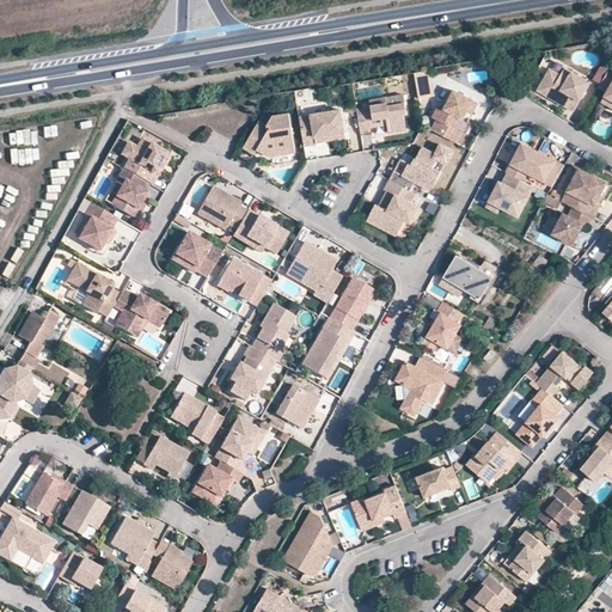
[(607,92),(604,97),(611,101),(611,65),(599,87),(607,92)]
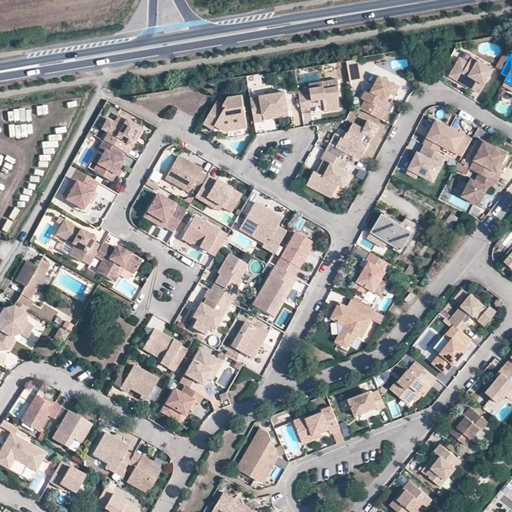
[(460,58),(451,73),(465,81),(464,84),(480,93),(494,69),(472,56),(469,63),(460,58)]
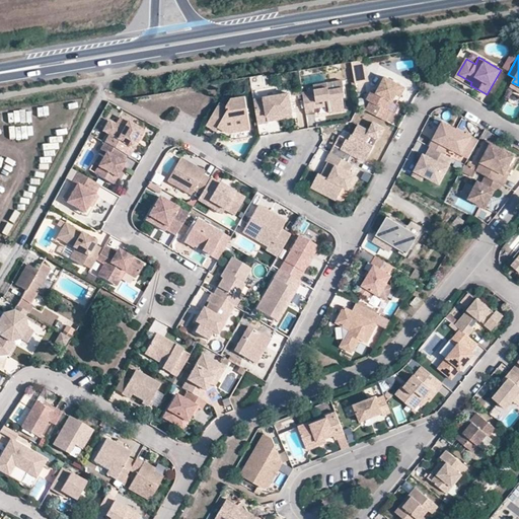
[(365,60),(351,62),(355,82),(368,80),(365,60)]
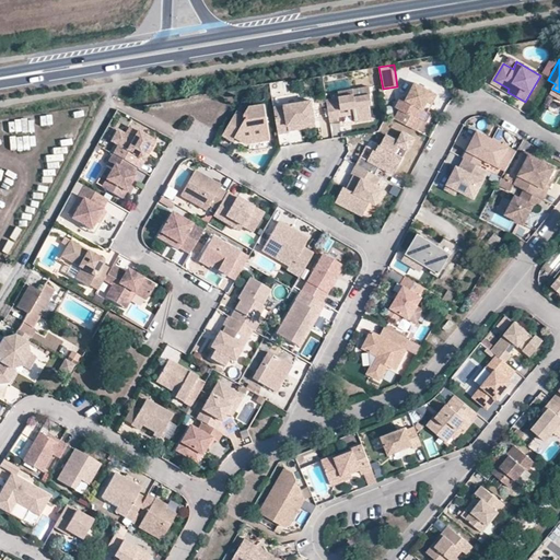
[(491,83),(508,92),(509,89),(493,80),(491,83)]
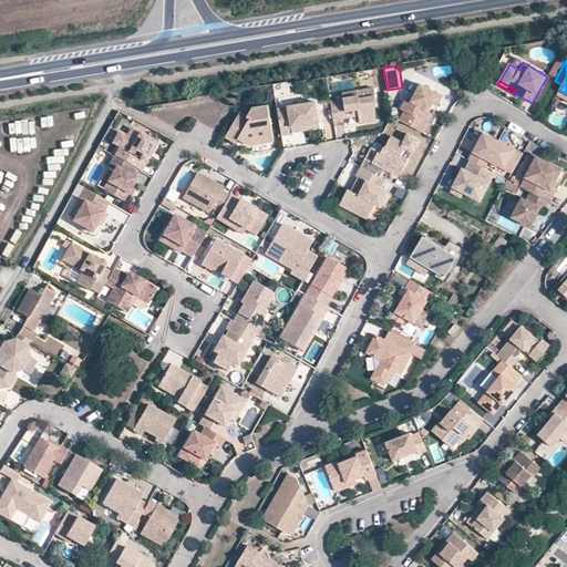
[(404,111),(400,121),(422,132),(428,122),(423,120),(429,110),(436,93),(420,84),(411,101),(406,99),(401,110),(404,111)]
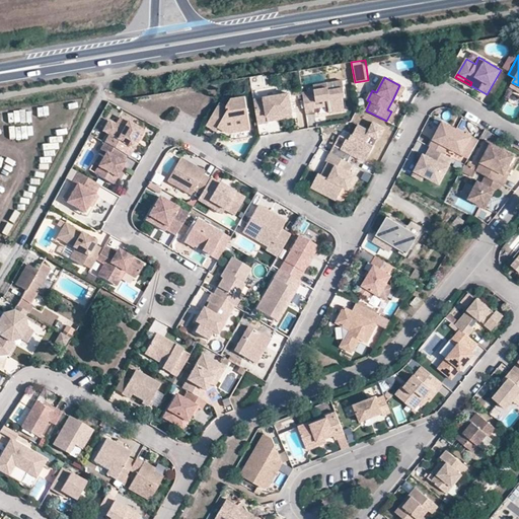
[(343,80),(328,83),(329,90),(345,88),(343,80)]
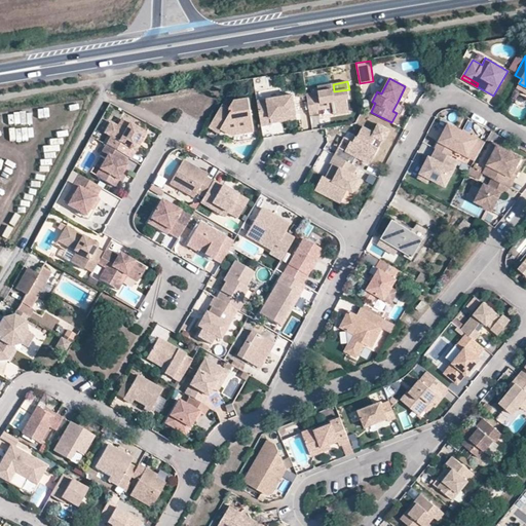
[(525,92),(525,86),(519,83),(517,87),(525,92)]
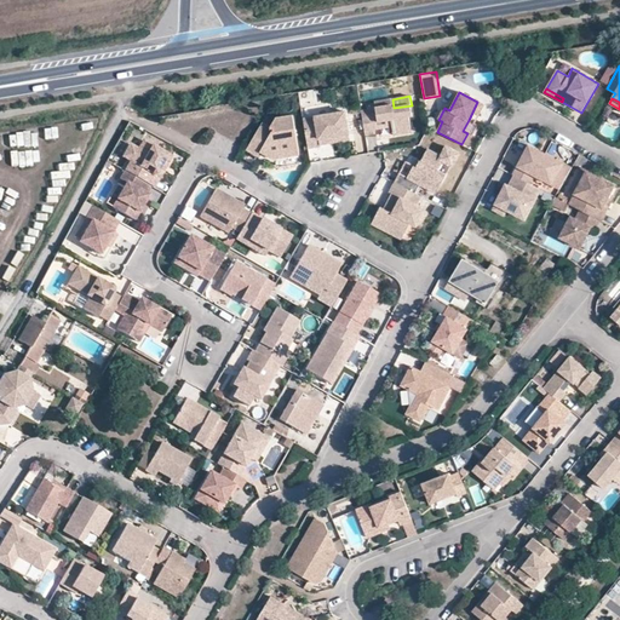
[(392,120),(395,131),(413,128),(411,116),(413,116),(412,105),(394,108),(392,99),(374,102),(375,109),(361,112),(363,120),(379,118),(379,122),(392,120)]
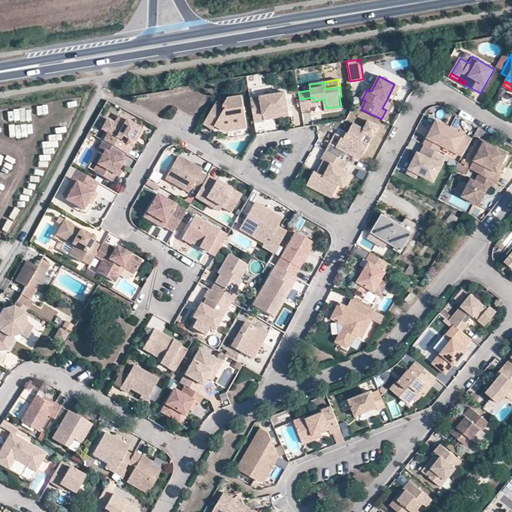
[(382,108),(386,110),(390,112),(394,103),(391,101),(399,86),(394,84),(387,99),(382,108)]
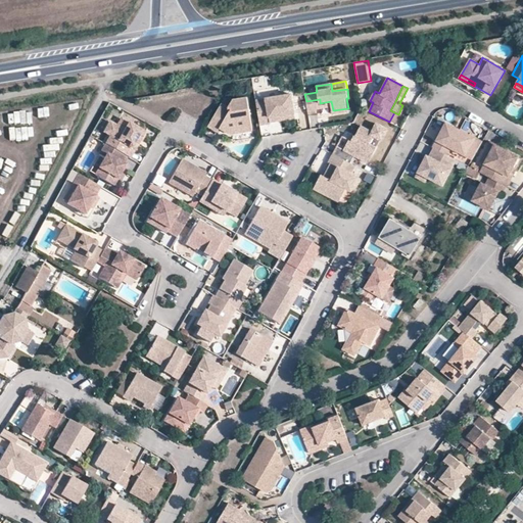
[(259,126),(270,124),(270,123),(269,117),(294,113),(290,94),(267,98),(255,100),(256,105),(259,126)]
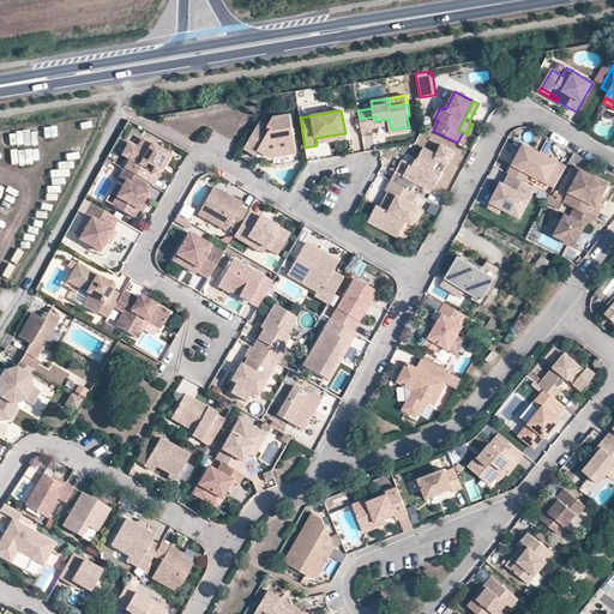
[(290,114),(274,116),(269,126),(260,121),(250,139),(245,148),(256,155),(258,151),(268,157),(277,156),(296,152),(290,114)]
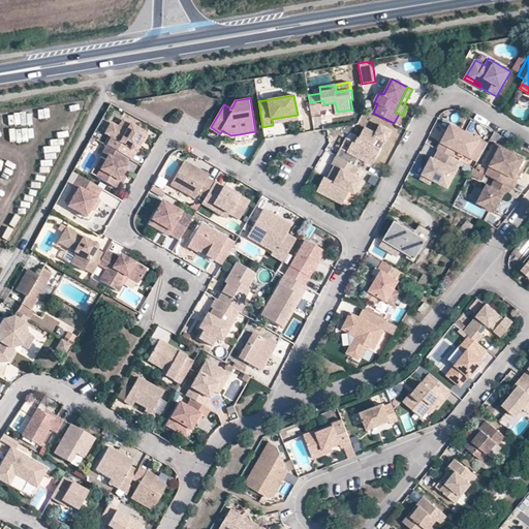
[(310,102),(312,116),(325,113),(323,104),(323,100),(310,102)]
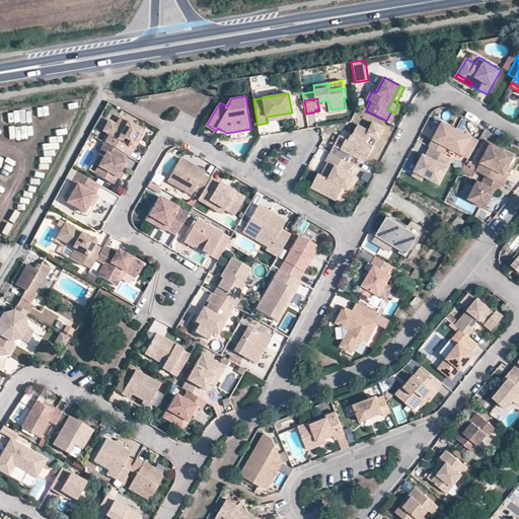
[(48,106),(38,107),(39,117),(49,116),(48,106)]
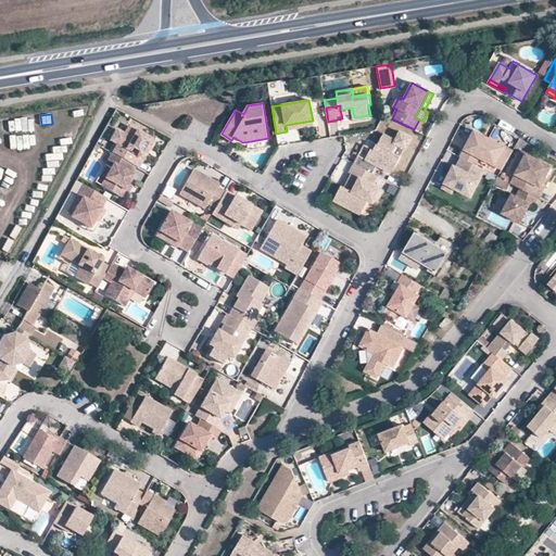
[(15,119),(16,131),(27,131),(27,118),(15,119)]
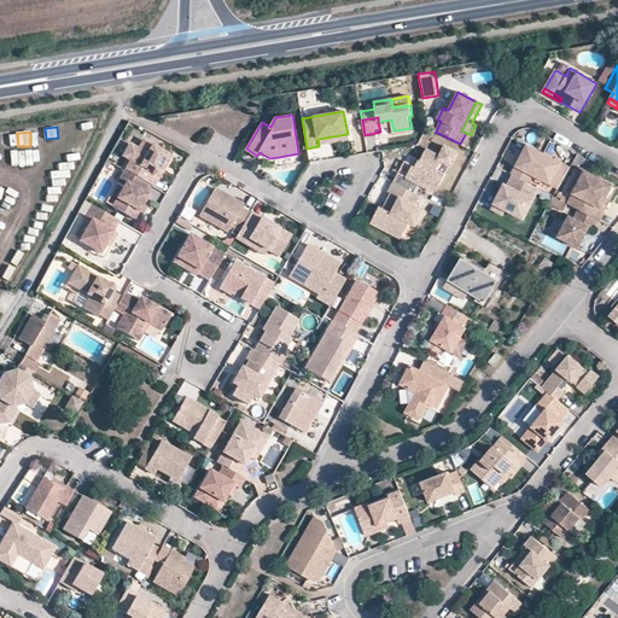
[(318,139),(319,145),(348,140),(348,134),(318,139)]
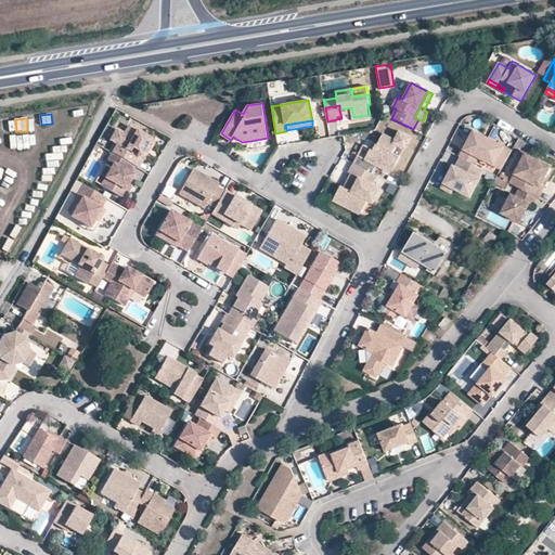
[(337,132),(336,121),(328,123),(330,133),(337,132)]
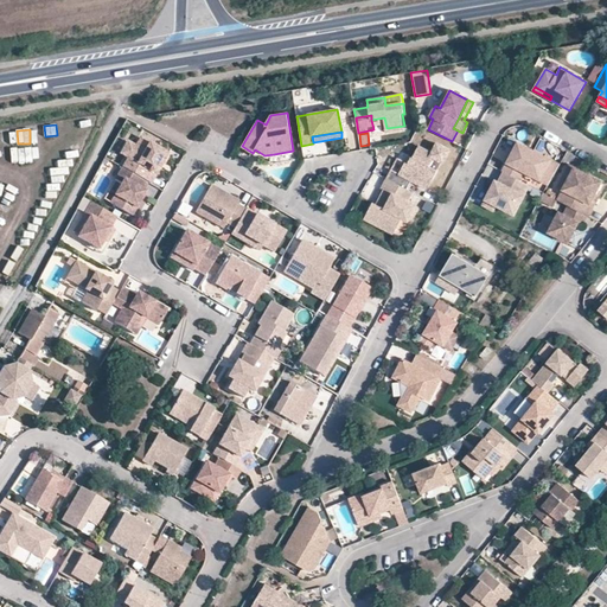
[(147,180),(151,183),(168,153),(141,138),(136,146),(128,141),(121,153),(139,163),(133,173),(147,180)]
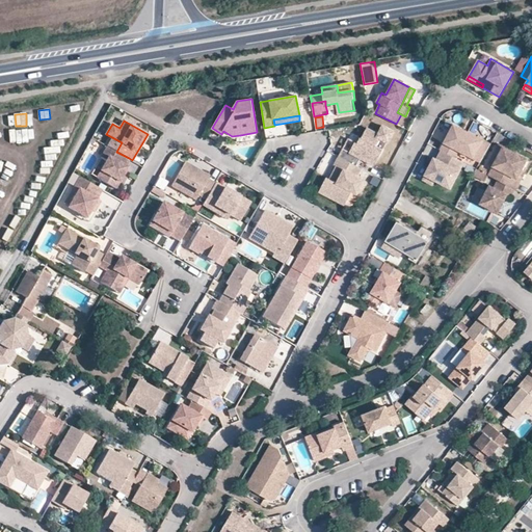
[(458,151),(480,162),(490,144),(453,125),(440,150),(442,151),(455,158),(458,151)]
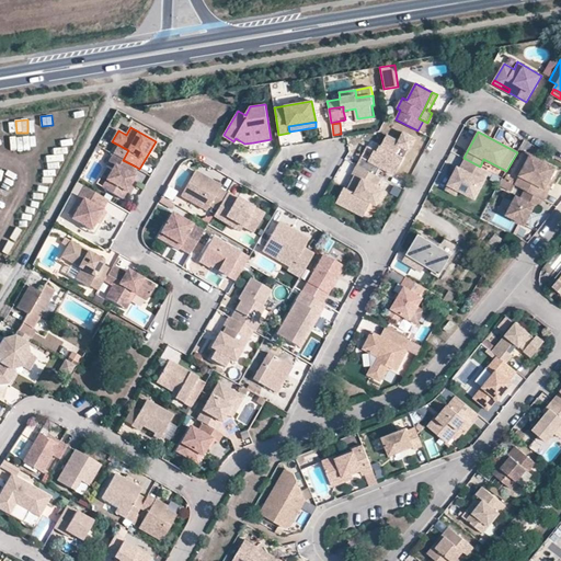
[(357,165),(376,174),(380,167),(397,175),(405,159),(397,153),(400,147),(409,151),(415,138),(403,133),(399,141),(387,135),(381,146),(380,145),(377,150),(374,149),(368,160),(362,157),(357,165)]
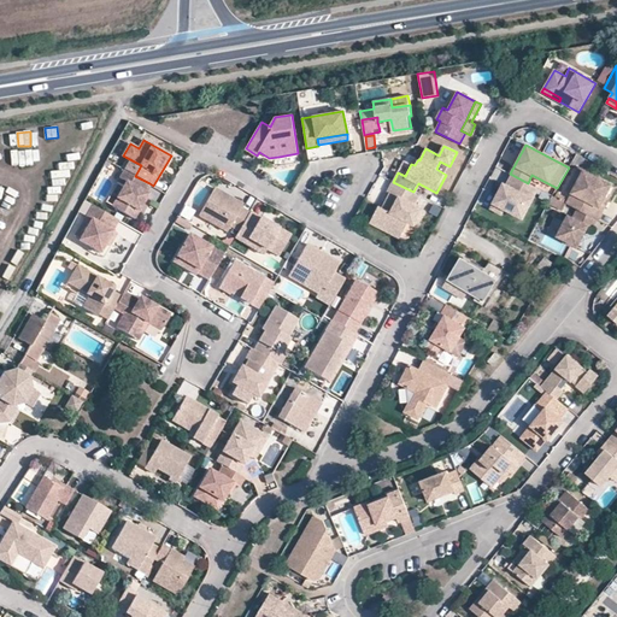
[(574,160),(582,165),(586,160),(577,156),(574,160)]
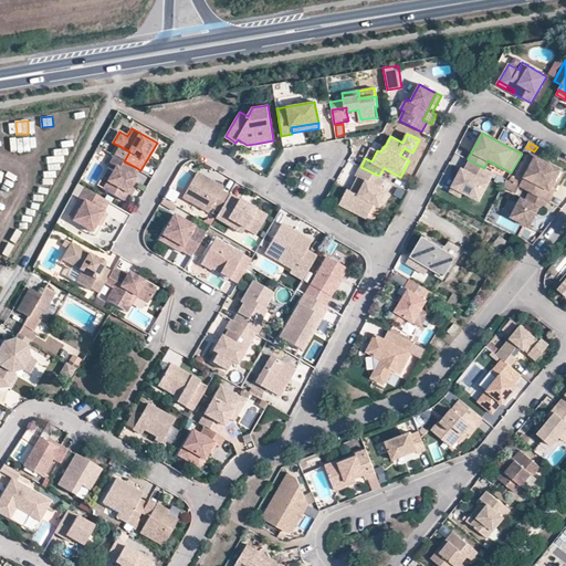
[(115,166),(102,188),(124,200),(137,178),(133,176),(137,168),(124,161),(113,155),(108,163),(115,166)]
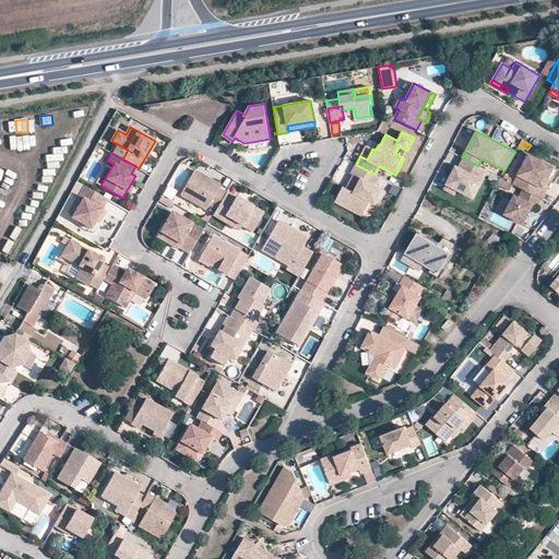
[(513,175),(518,177),(530,155),(524,153),(513,175)]
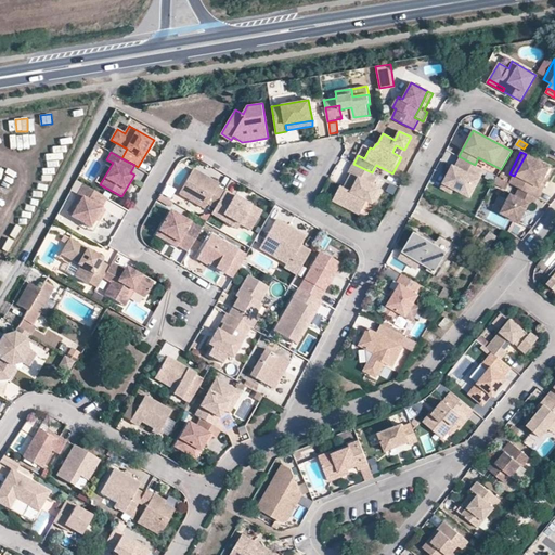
[(538,197),(543,186),(540,184),(550,167),(526,154),(514,176),(510,183),(519,188),(538,197)]
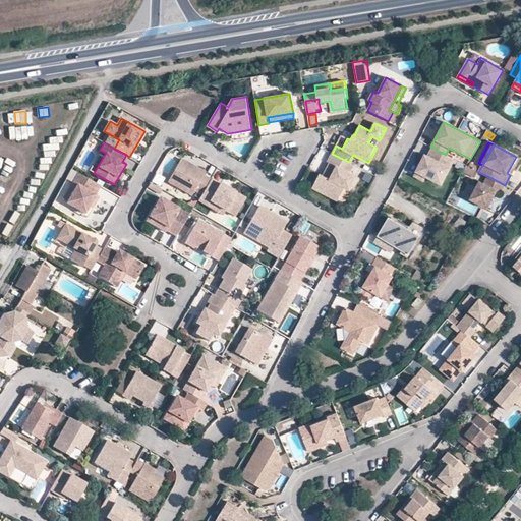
[(441,183),(454,159),(446,155),(432,148),(427,157),(425,161),(423,160),(416,171),(425,176),(441,183)]
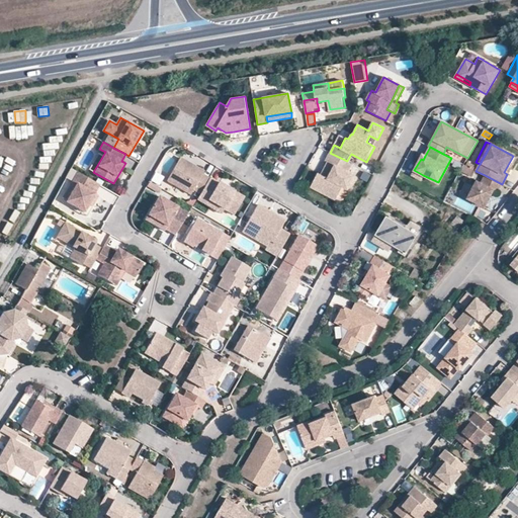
[(87,168),(93,172),(105,152),(99,149),(87,168)]
